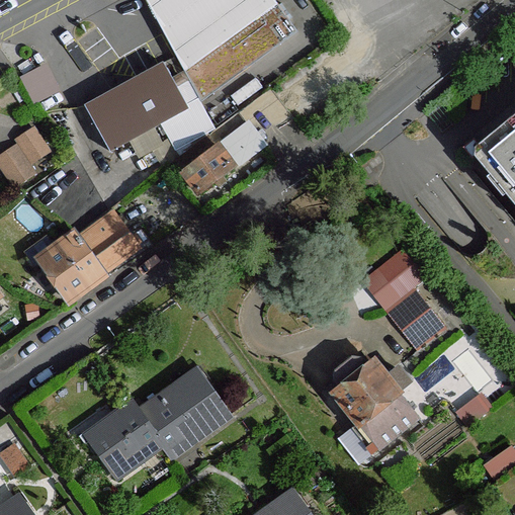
[(293,27),(274,0),(261,0),(176,58),(201,96),(293,27)]
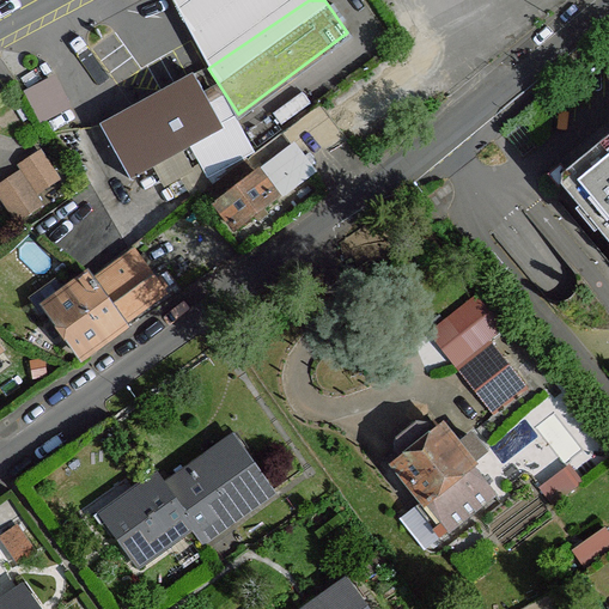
[(26,81),(38,115),(72,103),(59,69),(26,81)]
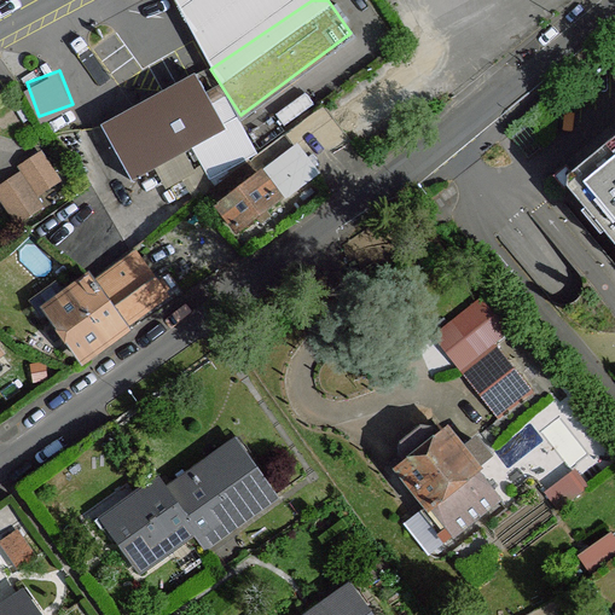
[(100,125),(127,175),(221,125),(195,75),(100,125)]
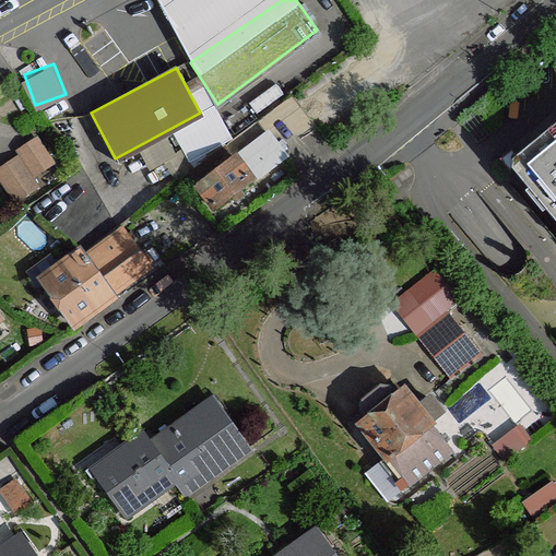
[(555,119),(512,157),(511,166),(555,221),(555,119)]
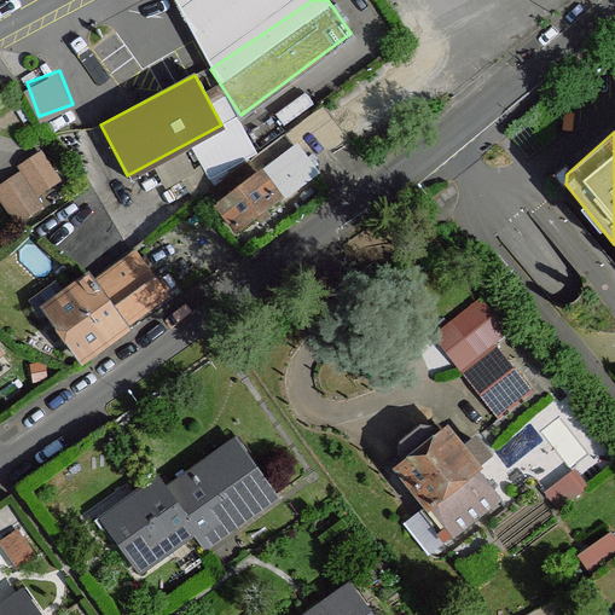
[(294,145),(265,167),(283,191),(312,169),(294,145)]
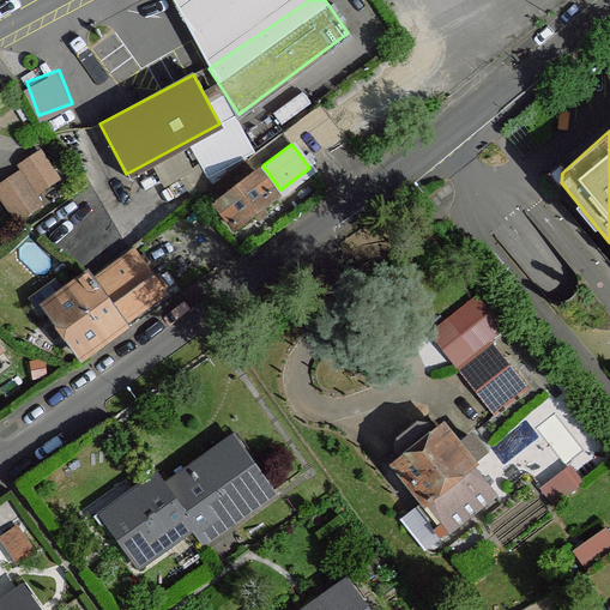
[(54,176),(37,150),(19,162),(37,188),(54,176)]
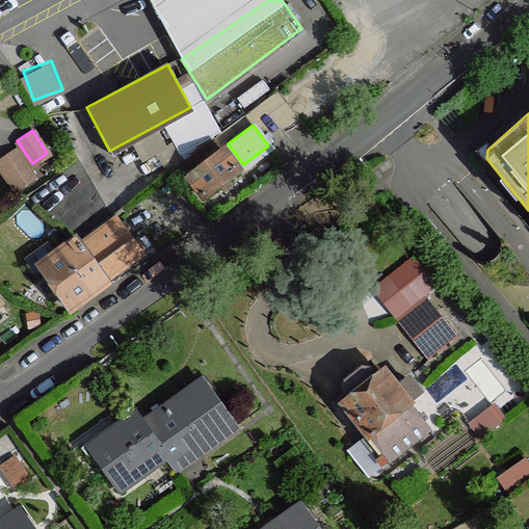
[(186,175),(220,148),(213,137),(183,159),(179,163),(186,175)]
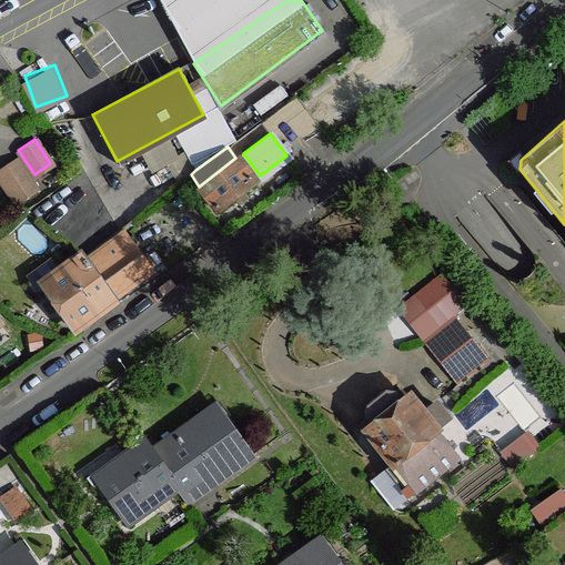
[(235,158),(199,187),(217,209),(253,180),(235,158)]
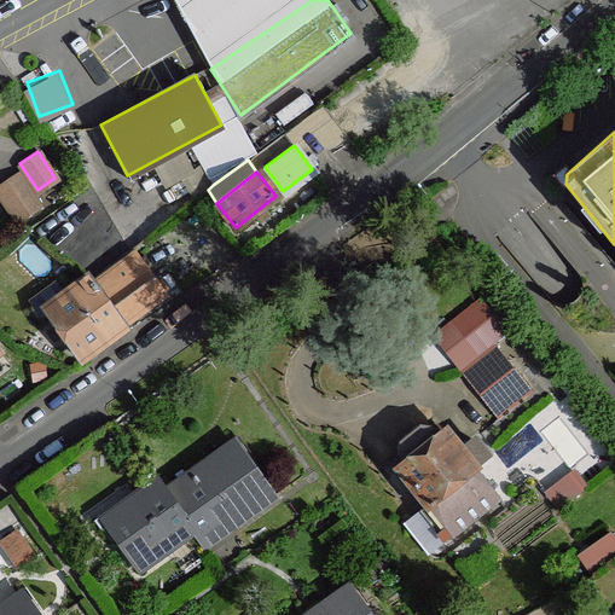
[(38,204),(17,173),(0,184),(0,193),(17,219),(38,204)]
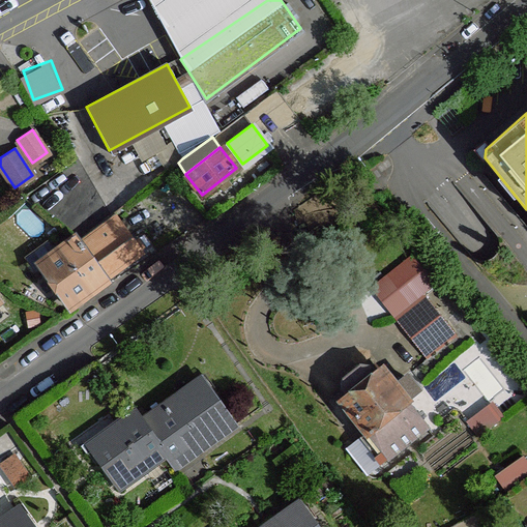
[(139,250),(114,216),(82,241),(106,274),(139,250)]
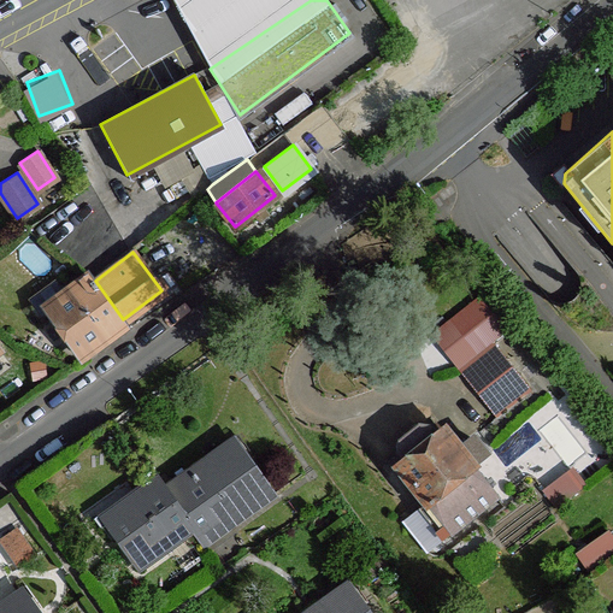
[(92,276),(72,290),(104,332),(123,319),(95,281),(92,276)]
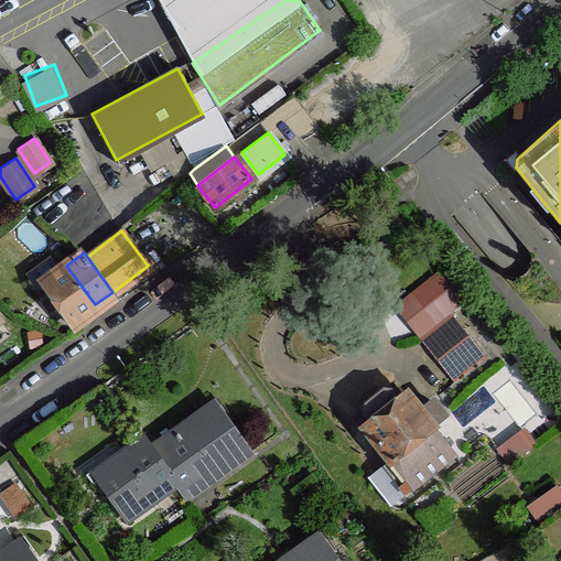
[(74,321),(95,304),(66,266),(45,281),(74,321)]
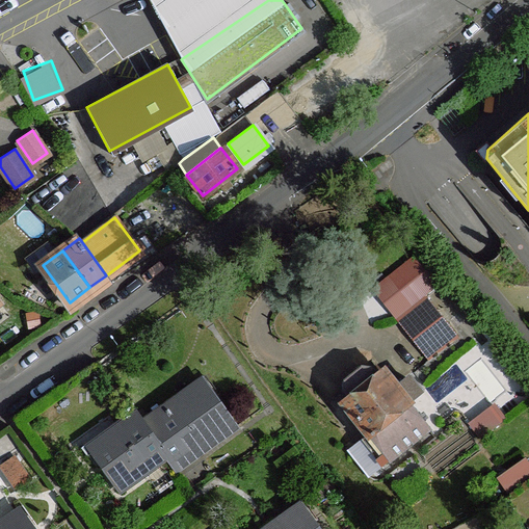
[(442,324),(417,343),(427,356),(455,335),(426,294),(396,316),(407,331),(432,312),(442,324)]
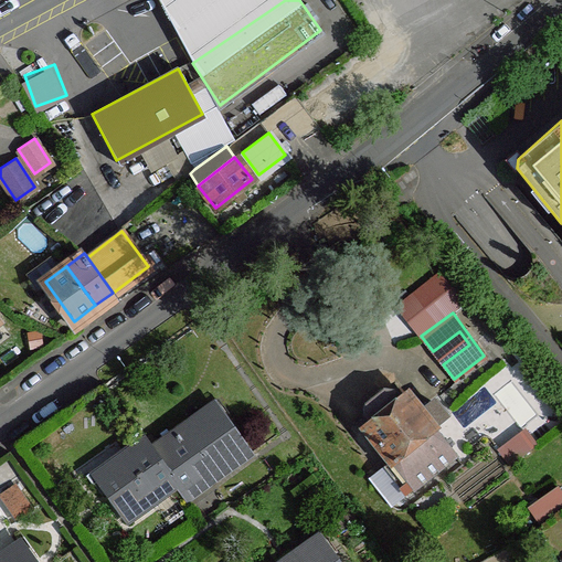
[(469,345),(459,331),(433,351),(443,364),(469,345)]
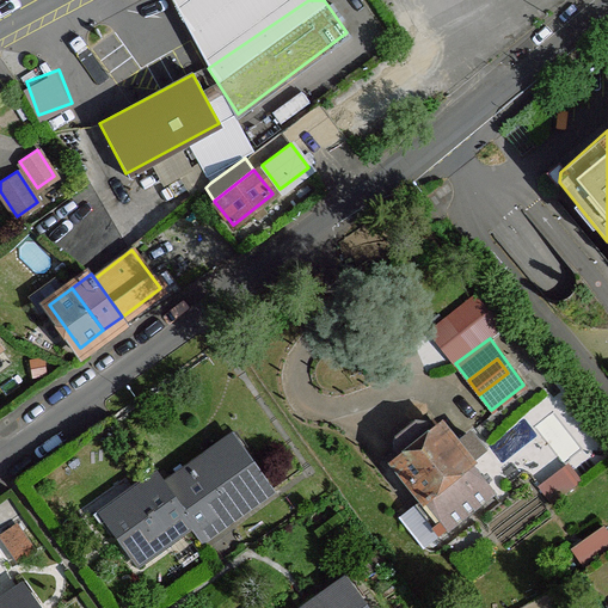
[(403,456),(434,431),(424,421),(415,419),(395,435),(394,446),(403,456)]
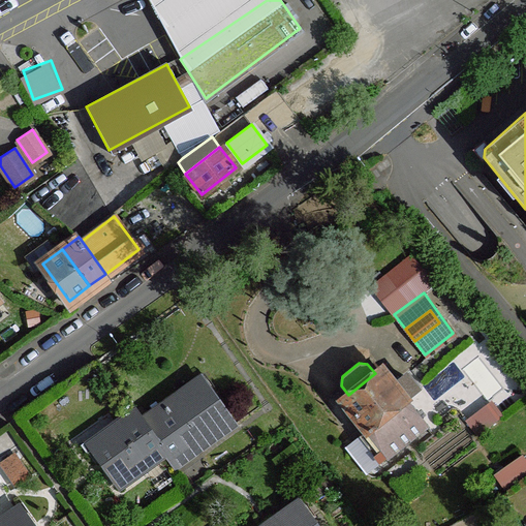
[(348,395),(342,399),(366,429),(357,436),(377,461),(425,425),(404,398),(392,382),(381,368),(375,373),(348,395)]
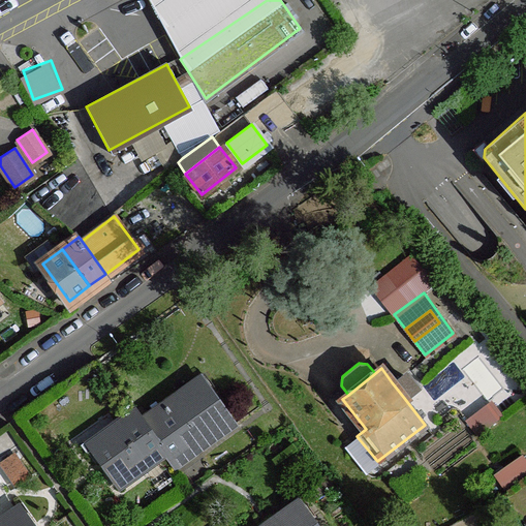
[(392,382),(404,398),(415,389),(404,372),(392,382)]
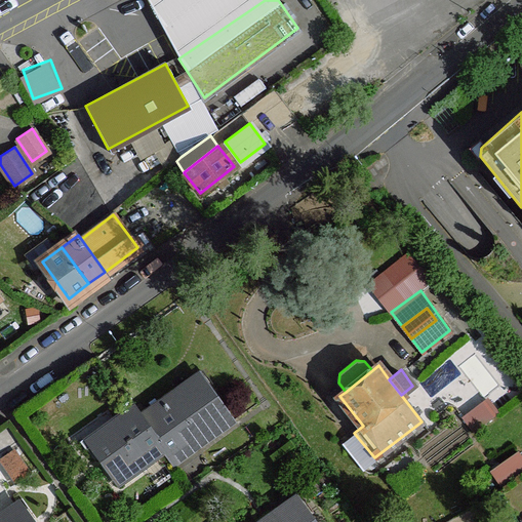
[(164,399),(141,415),(160,443),(168,454),(192,439),(196,444),(232,418),(204,379),(168,404),(164,399)]
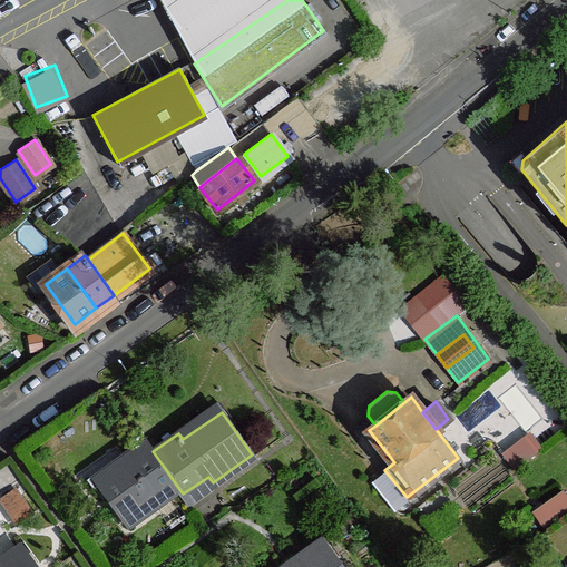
[(538,447),(529,433),(502,453),(512,467),(538,447)]
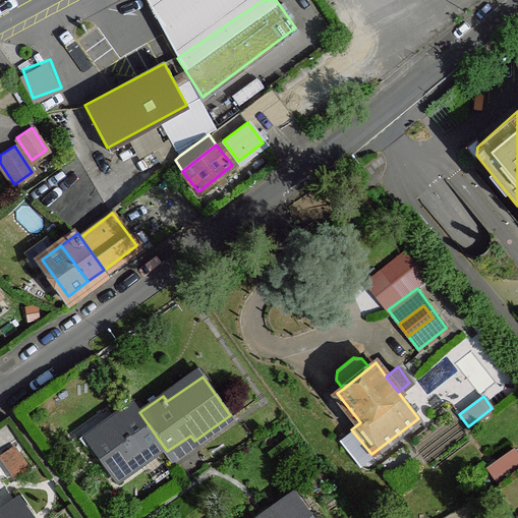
[(139,412),(132,402),(113,415),(117,421),(91,440),(117,477),(145,457),(141,452),(159,440),(139,412)]
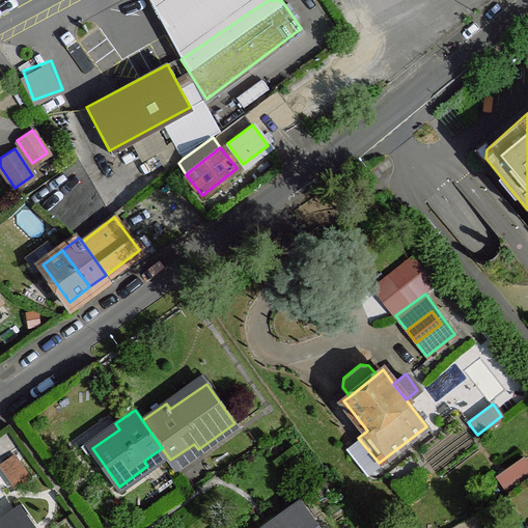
[(0,454),(19,442),(8,427),(0,433),(0,454)]
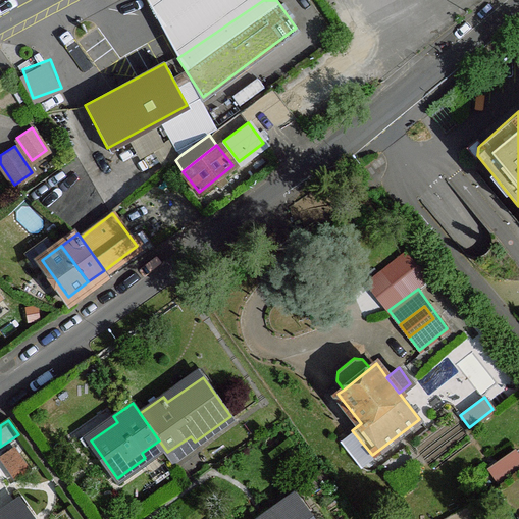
[(0,449),(10,470),(30,461),(18,439),(0,449)]
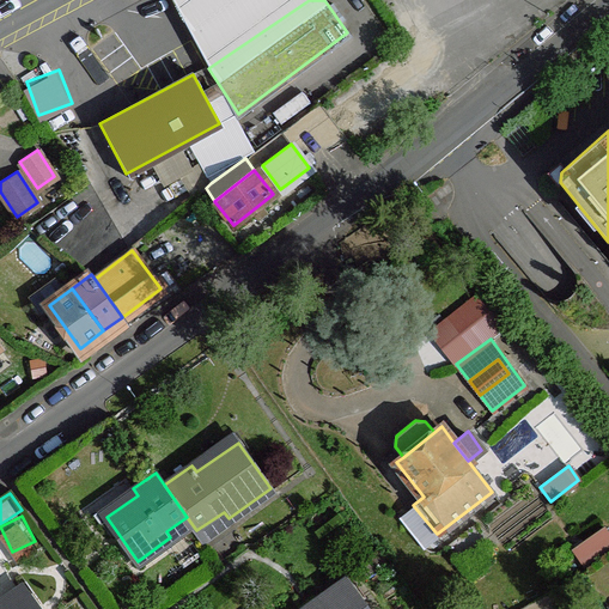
[(608,544),(608,535),(603,527),(571,548),(583,564),(608,544)]
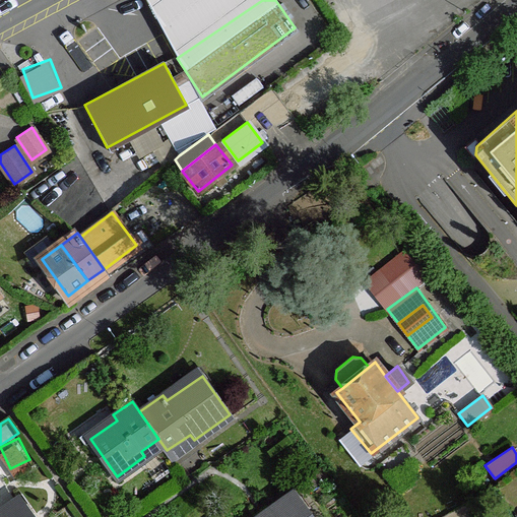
[(257,516),(256,516),(311,516),(297,497),(268,516),(257,516)]
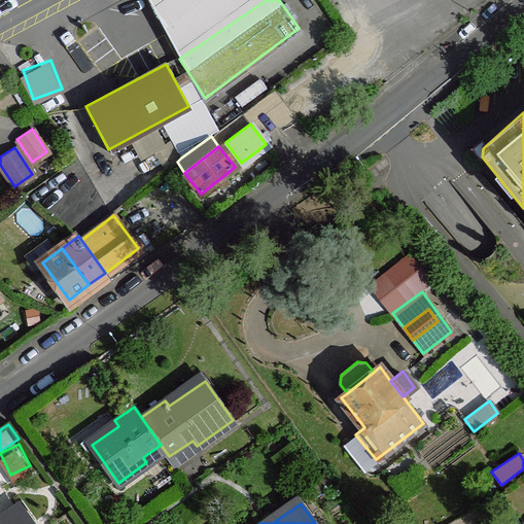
[(33,523),(23,509),(0,522),(0,523),(33,523)]
